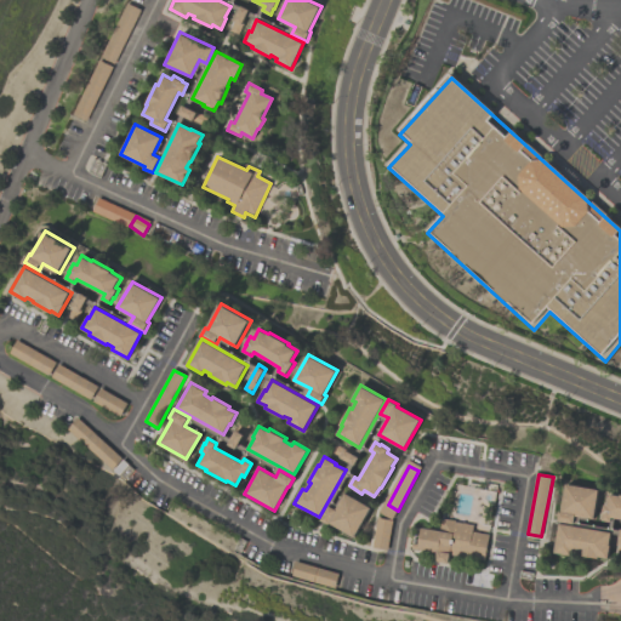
[(594,518),(575,516),(574,523),(557,520),(559,511),(560,512),(565,484),(599,489),(594,518)]
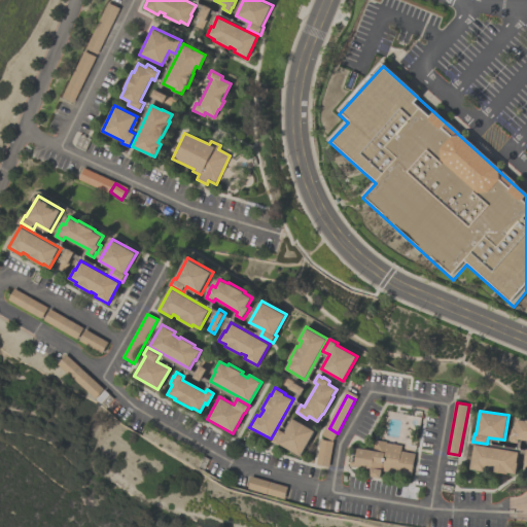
[(315,430),(301,456),(280,444),(279,446),(272,442),(279,429),(285,432),(292,419),(315,430)]
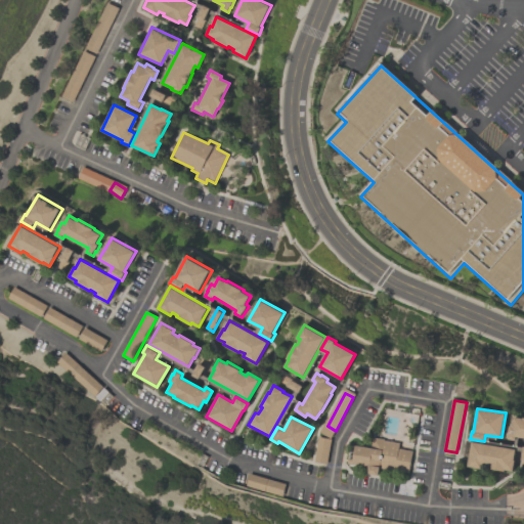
[(523,439),(517,438),(516,442),(509,441),(510,435),(509,435),(510,428),(513,428),(514,420),(523,421),(523,420),(523,439)]
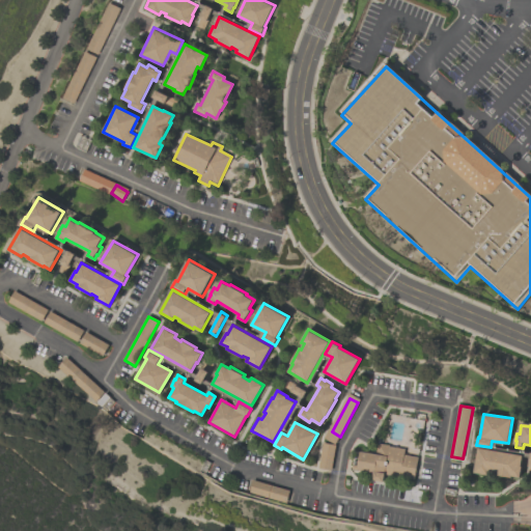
[(403,448),(402,455),(417,457),(414,479),(384,474),(383,481),(371,479),(372,472),(357,470),(360,451),(375,453),(378,443),(389,445),(388,446),(403,448)]
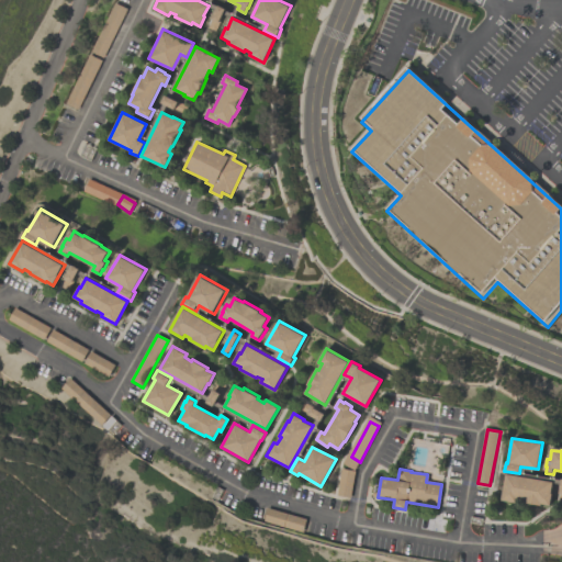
[(551,505),(541,504),(541,506),(526,503),(526,499),(516,497),(515,502),(502,499),(506,474),(553,482),(551,493),(552,493),(551,505)]
